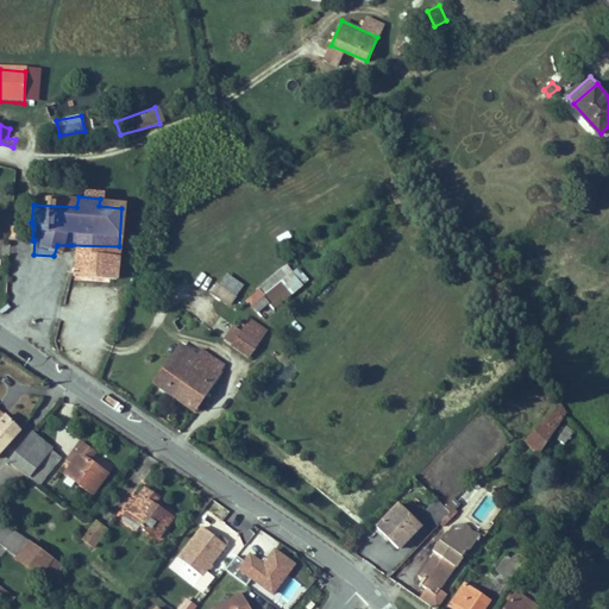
[(16,240),(18,227),(6,225),(5,240),(16,240)]
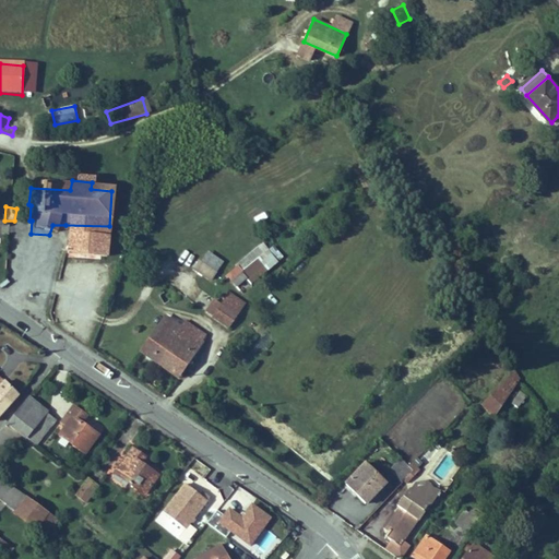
[(62,256),(107,258),(109,226),(66,225),(62,256)]
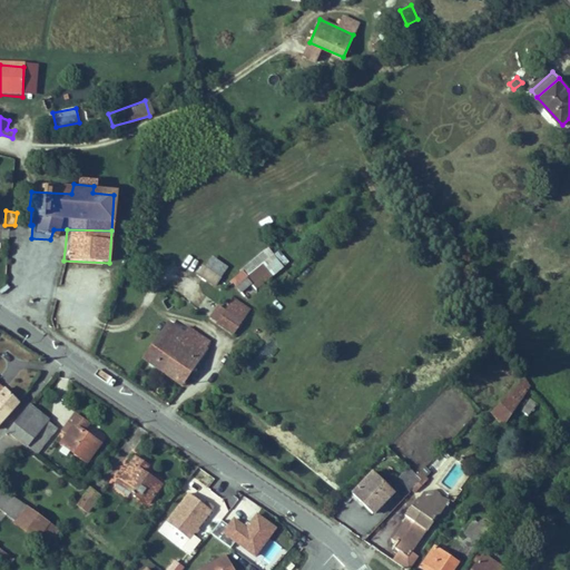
[(212,286),(226,266),(208,254),(202,265),(199,264),(193,274),(212,286)]
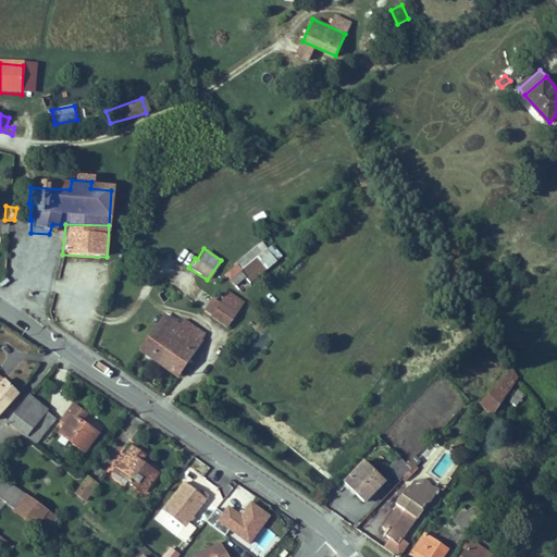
[(225,276),(234,287),(246,277),(250,283),(275,262),(265,252),(242,273),(237,268),(225,276)]
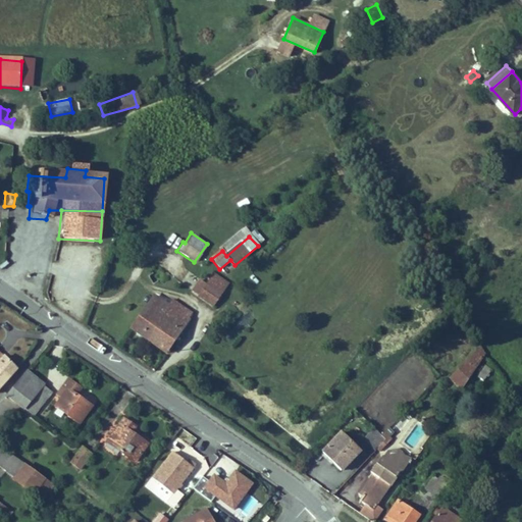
[(195,296),(211,307),(218,295),(203,285),(195,296)]
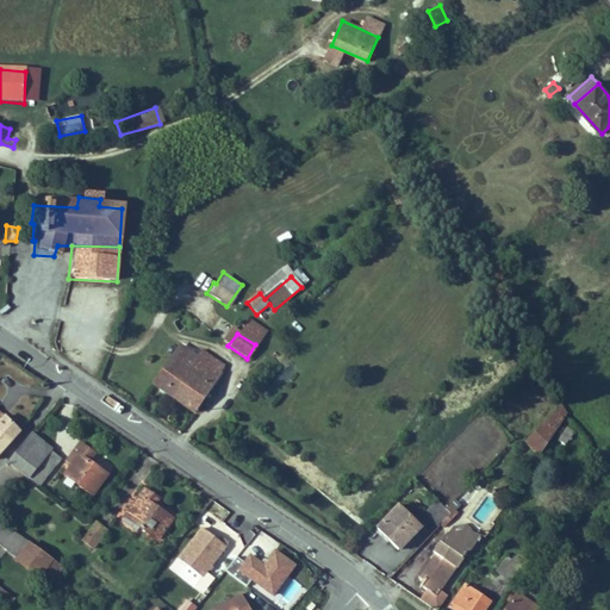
[(169,377),(187,353),(175,344),(157,367),(169,377)]
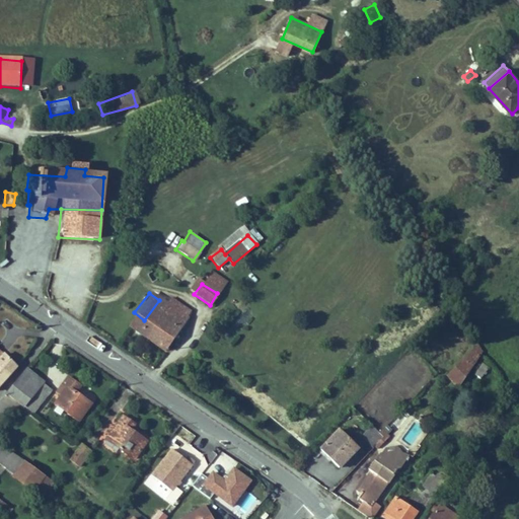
[(190,312),(168,299),(165,303),(159,300),(144,320),(135,332),(163,351),(190,312)]
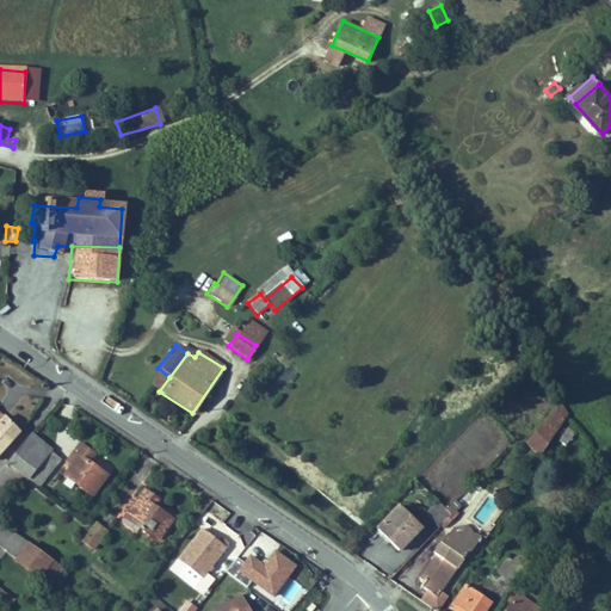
[(0,419),(0,427),(11,438),(22,425),(7,412),(7,413),(0,419)]
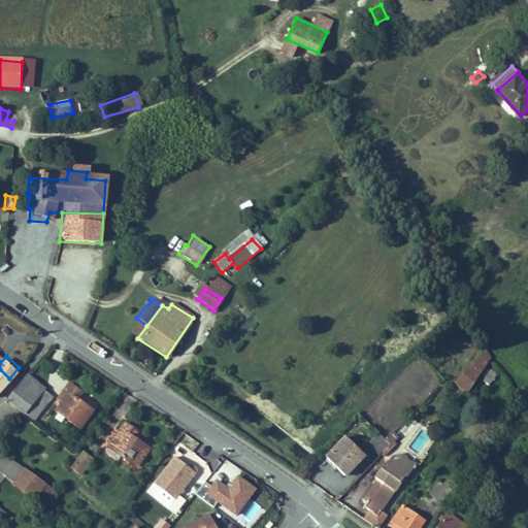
[(455,380),(466,391),(482,369),(471,361),(455,380)]
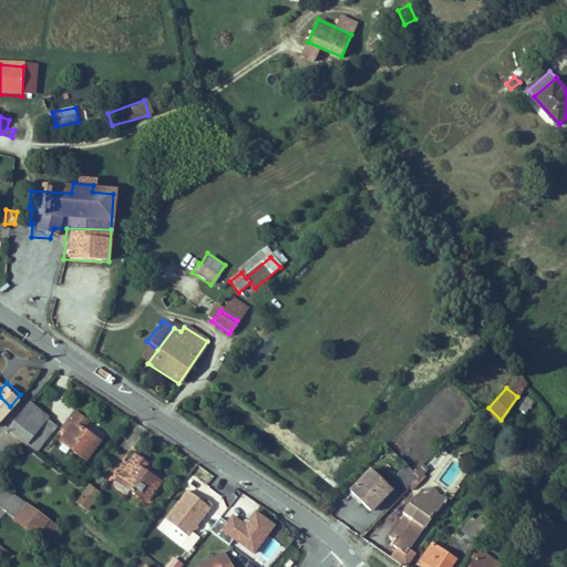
[(0,418),(10,406),(0,397),(0,418)]
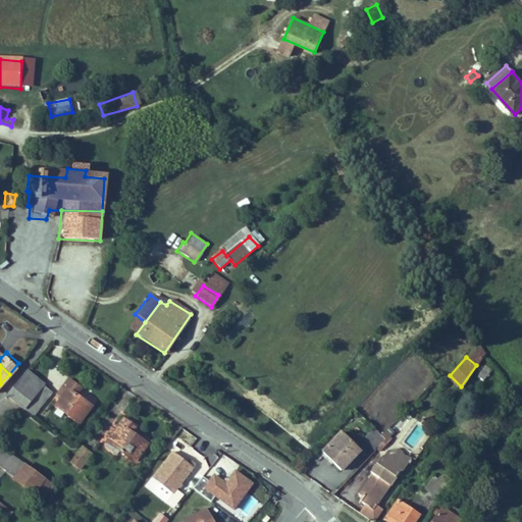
[(5,392),(33,413),(42,399),(34,394),(42,381),(31,373),(24,369),(5,392)]
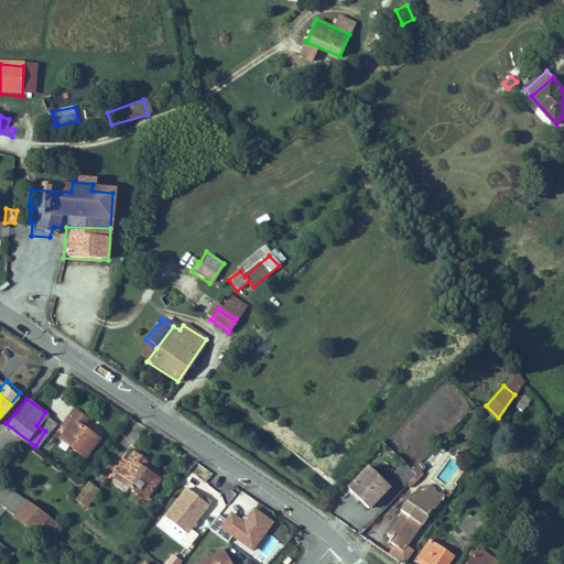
[(76,408),(69,415),(76,420),(63,437),(86,454),(99,436),(84,425),(88,418),(76,408)]
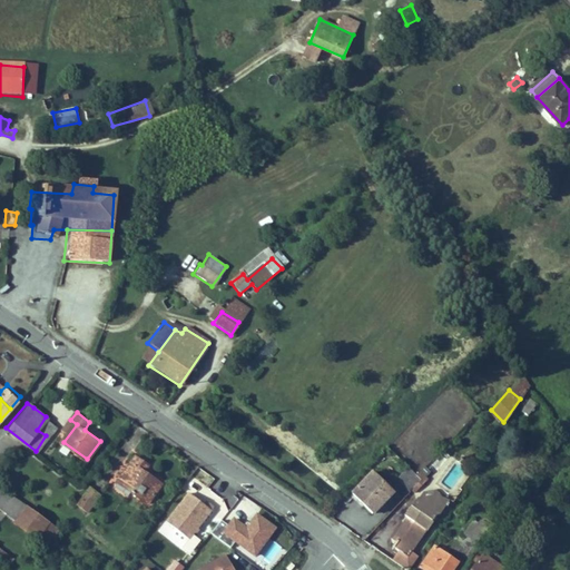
[(46,416),(37,430),(46,435),(56,423),(46,416)]
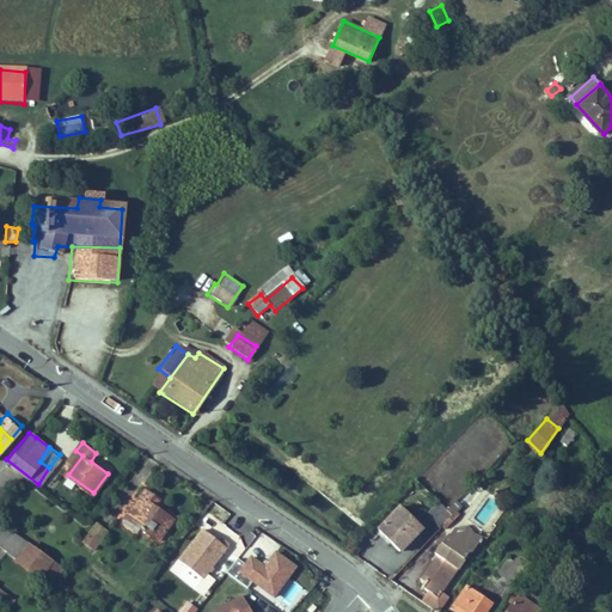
[(114,465),(96,453),(91,461),(108,473),(114,465)]
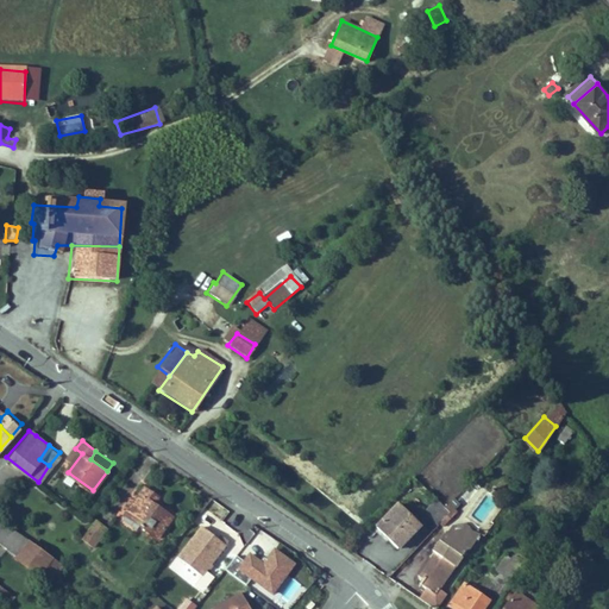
[(145,494),(139,503),(143,507),(137,516),(161,534),(176,514),(157,500),(162,494),(148,483),(142,490),(145,494)]
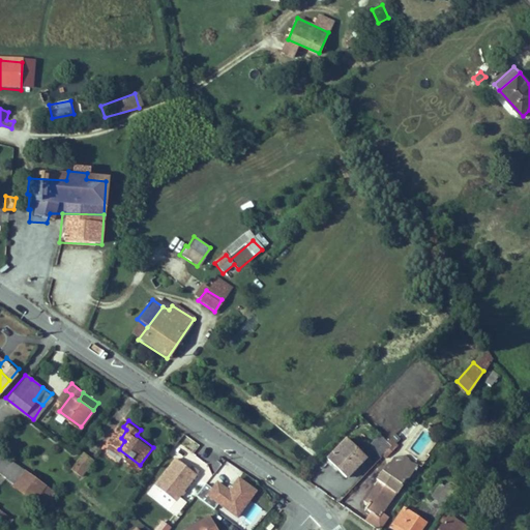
[(399,427),(384,440),(389,445),(404,431),(399,427)]
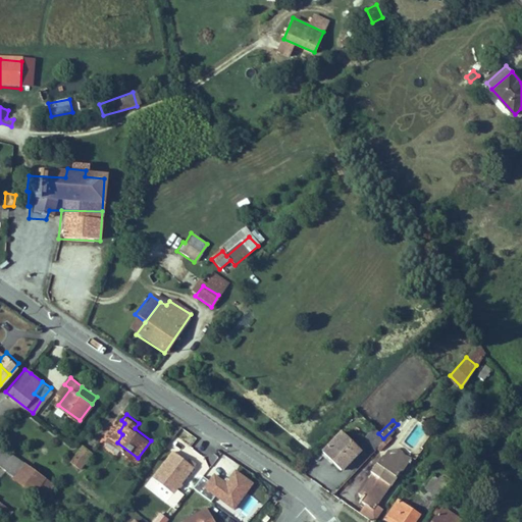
[(377,451),(402,427),(398,424),(383,438),(374,447),(377,451)]
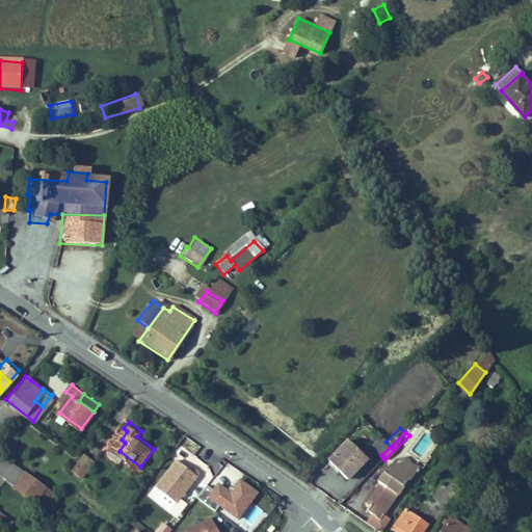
[(381,455),(391,447),(386,442),(378,434),(367,445),(379,457),(381,455)]
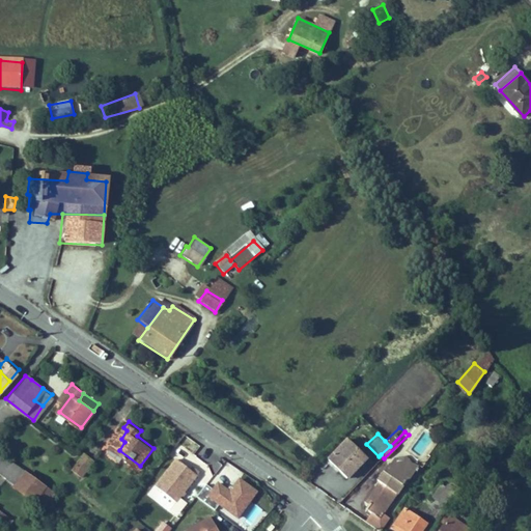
[(325,458),(344,477),(365,457),(345,438),(325,458)]
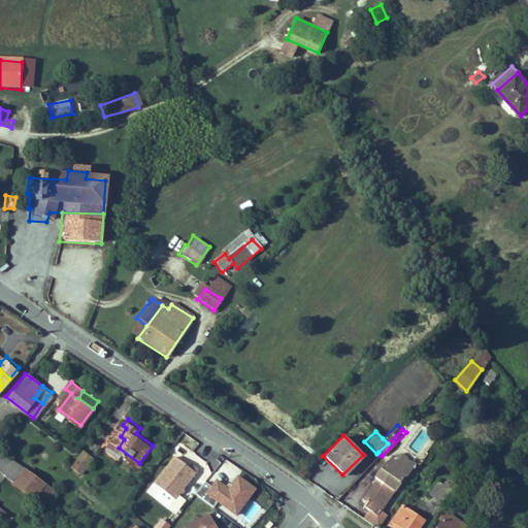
[(119,448),(124,439),(121,436),(114,444),(119,448)]
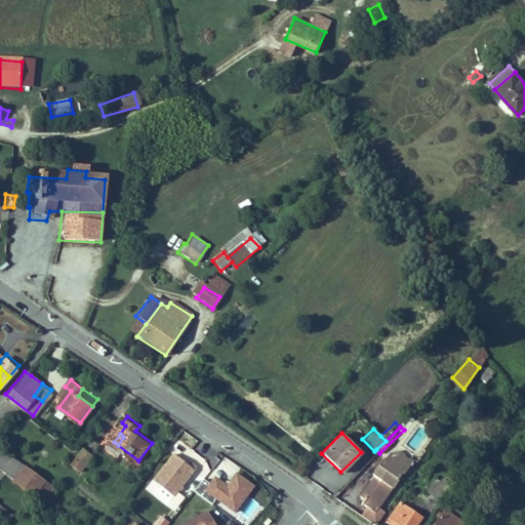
[(76,462),(85,470),(97,452),(88,445),(76,462)]
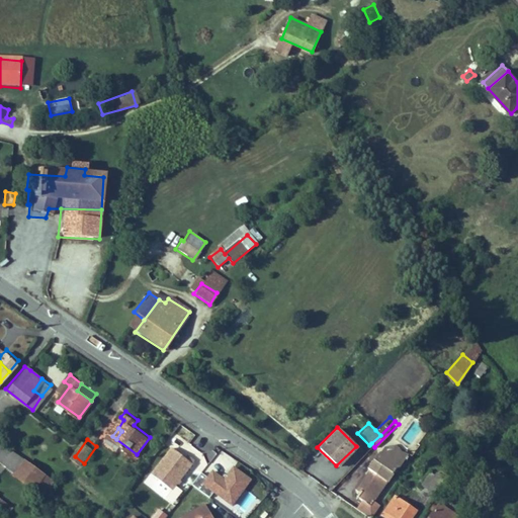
[(0,463),(3,466),(13,453),(0,444),(0,463)]
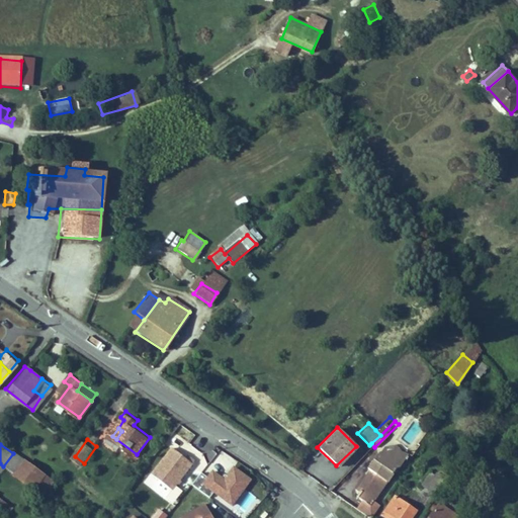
[(153,477),(174,494),(198,463),(190,456),(187,460),(173,450),(153,477)]
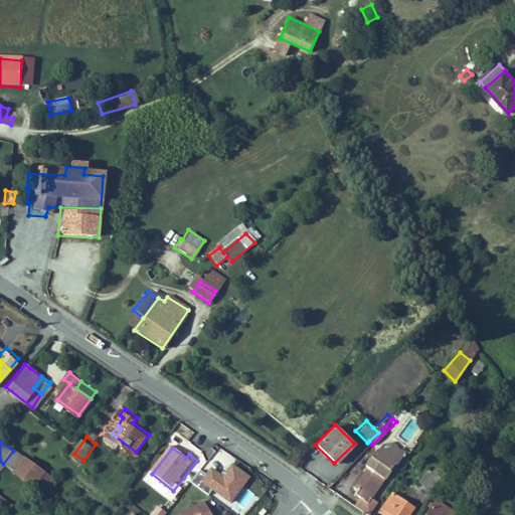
[(42,472),(13,451),(3,464),(33,485),(42,472)]
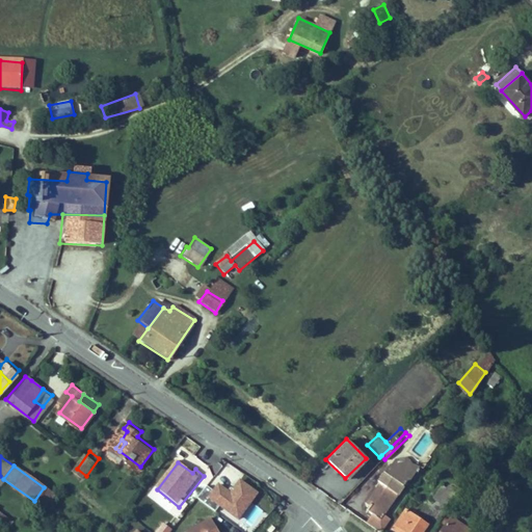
[(365,514),(379,524),(407,484),(410,486),(416,478),(401,468),(386,471),(380,477),(381,485),(365,508),(367,510),(365,514)]
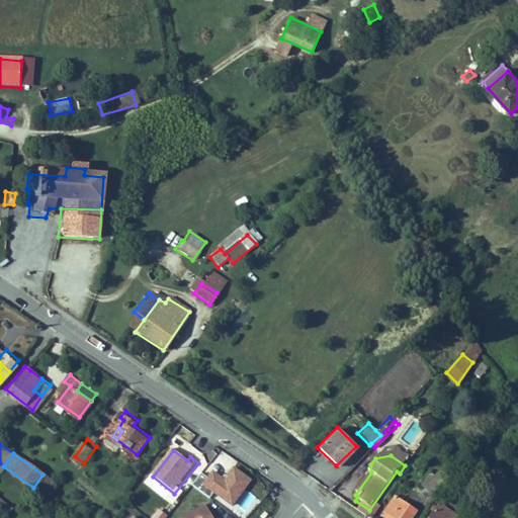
[(230,509),(251,481),(232,466),(224,479),(208,467),(196,485),(230,509)]
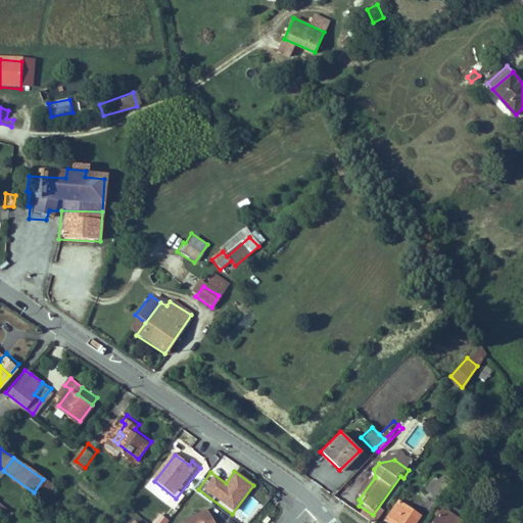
[(449,480),(442,476),(433,493),(439,497),(449,480)]
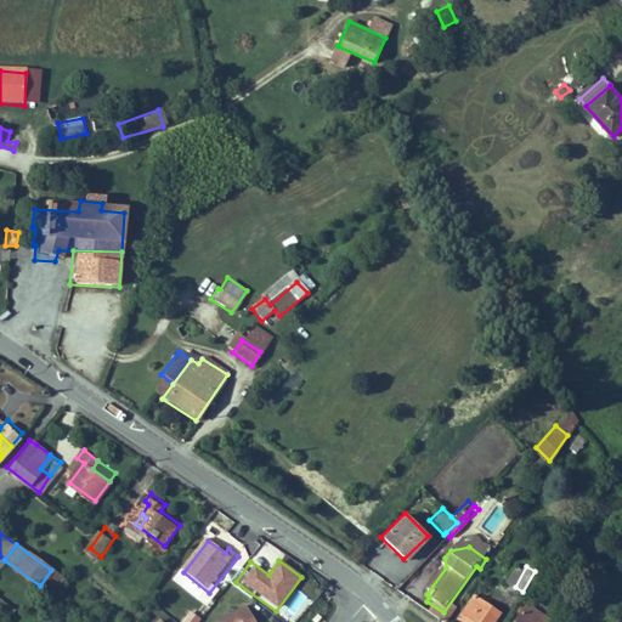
[(40,586),(50,593),(62,577),(51,570),(40,586)]
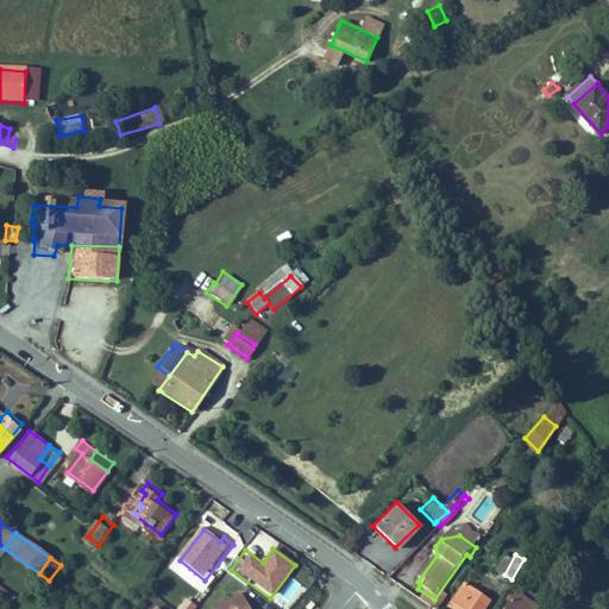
[(272,597),(288,608),(303,588),(289,576),(272,597)]
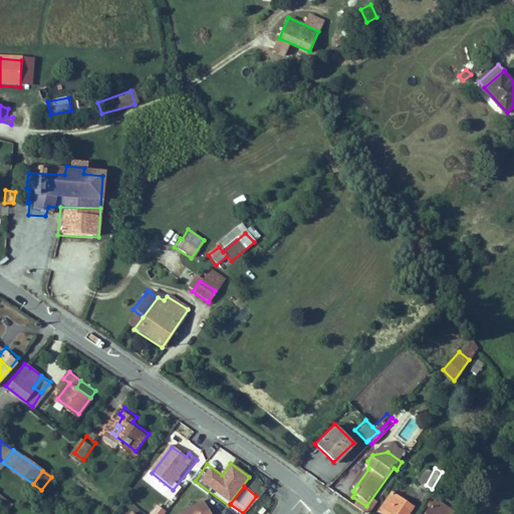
[(0,504),(8,511),(13,503),(0,494),(0,504)]
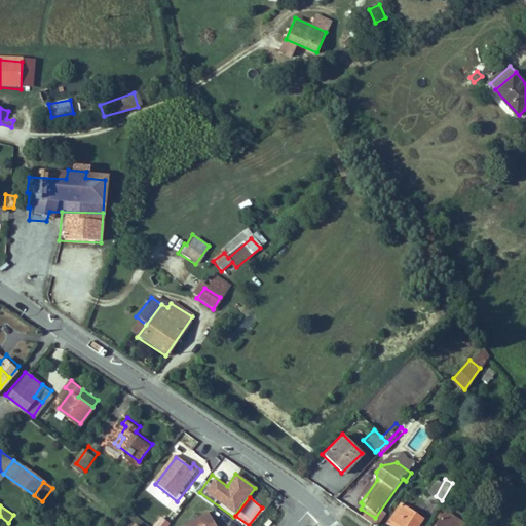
[(386,525),(419,525),(421,524),(401,510),(386,525)]
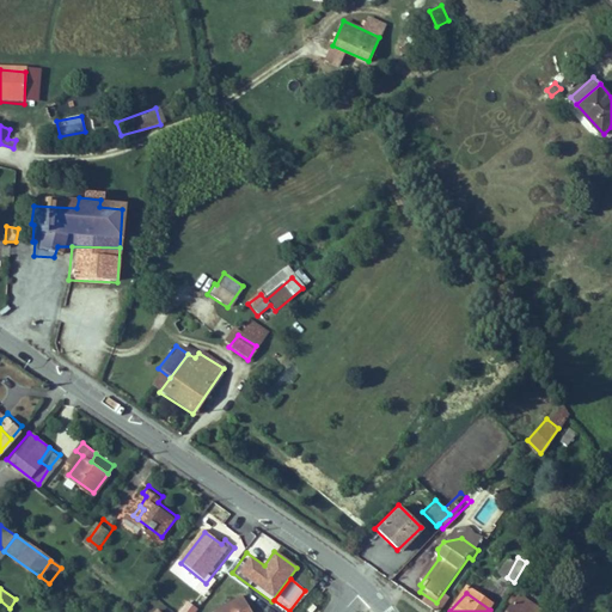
[(254,611),(245,597),(221,611),(254,611)]
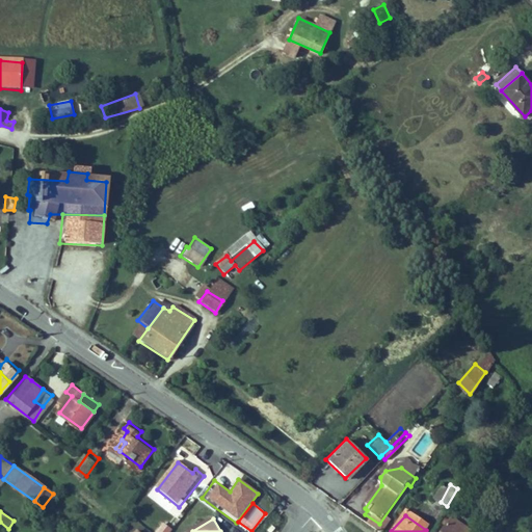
[(471,531),(453,521),(445,531),(471,531)]
